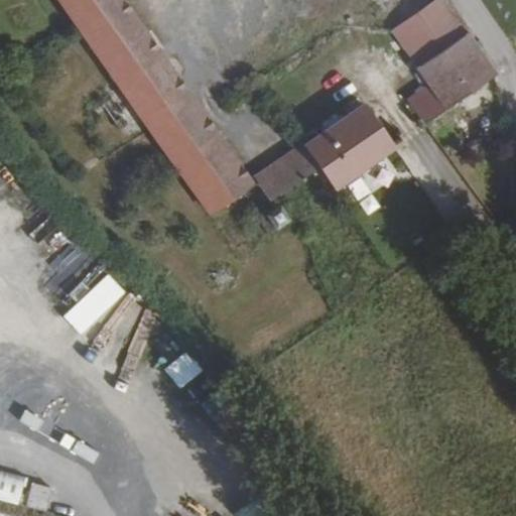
[(59,0),(237,254),(287,219),(278,206),(256,222),(261,230),(248,238),(230,208),(242,202),(247,209),(259,200),(118,0),(59,0)]
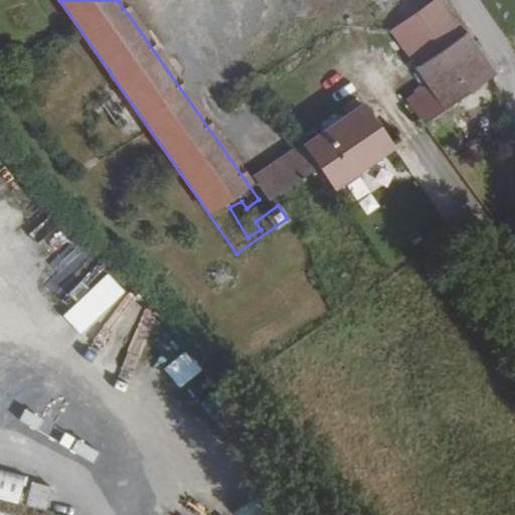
[(442,0),(367,0),(403,51),(396,55),(409,72),(418,71),(428,86),(405,102),(421,125),(494,74),(442,0)]
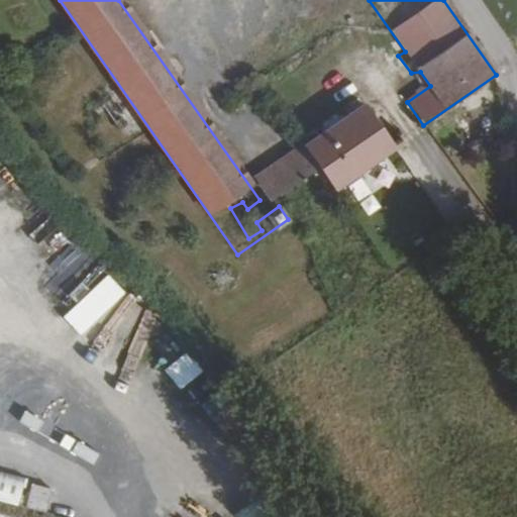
[(326,131),(256,181),(269,199),(318,168),(333,187),(391,145),(362,107),(340,121),(335,114),(320,123),(326,131)]
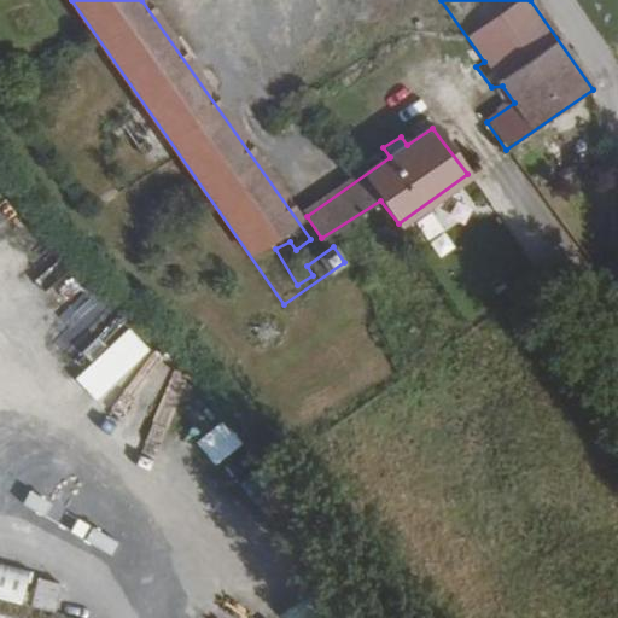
[(0,586),(24,592),(29,569),(0,561),(0,586)]
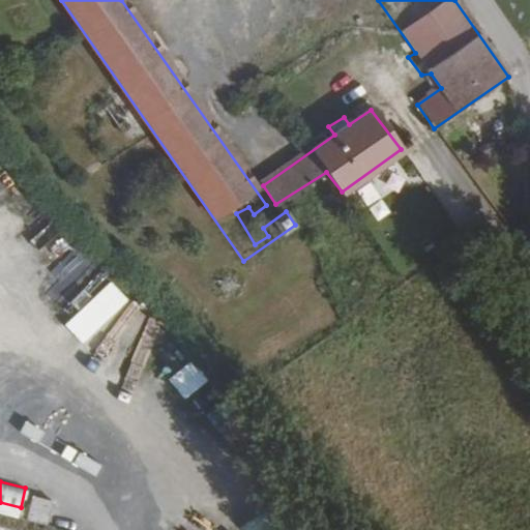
[(238,529),(294,529),(269,502),(238,529)]
